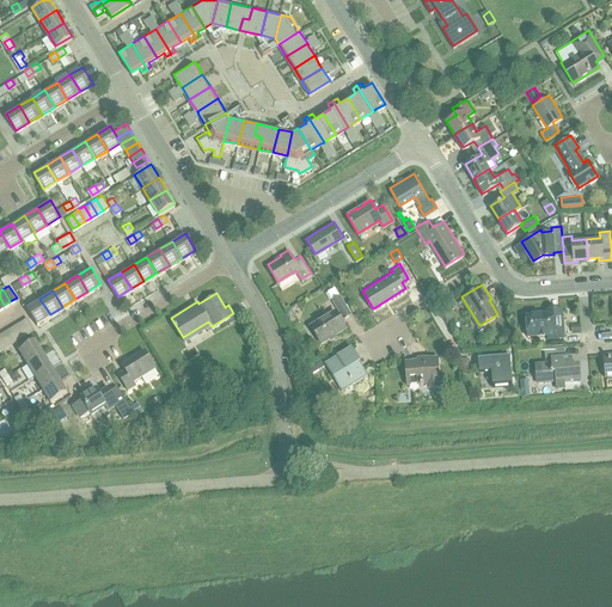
[(343,316),(349,311),(340,294),(332,298),(343,316)]
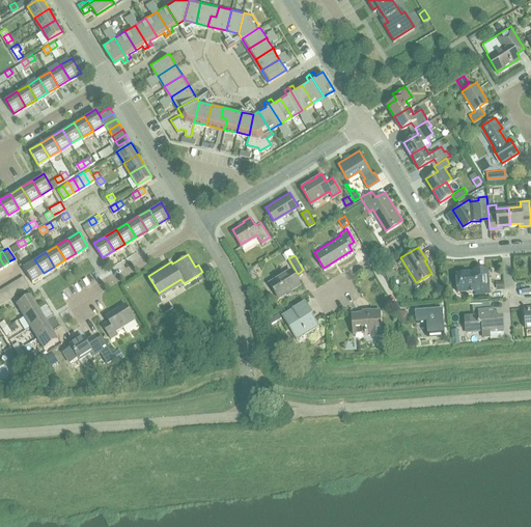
[(44,273),(34,259),(23,266),(32,280),(44,273)]
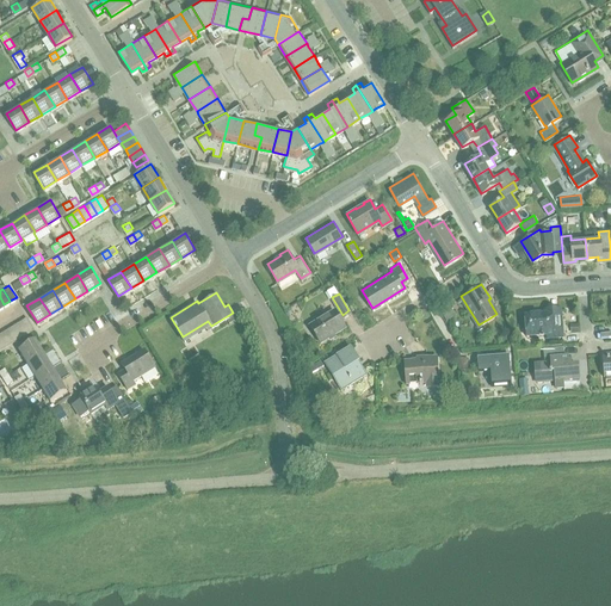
[(450,304),(442,310),(446,319),(455,314),(450,304)]
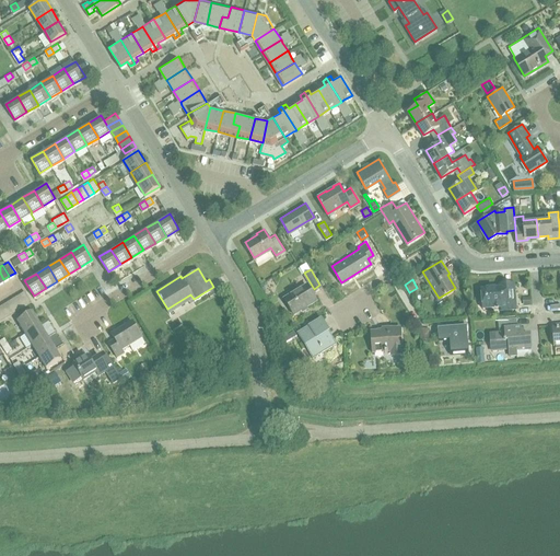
[(506,308),(515,307),(513,281),(504,281),(504,285),(480,287),(482,307),(506,304),(506,308)]
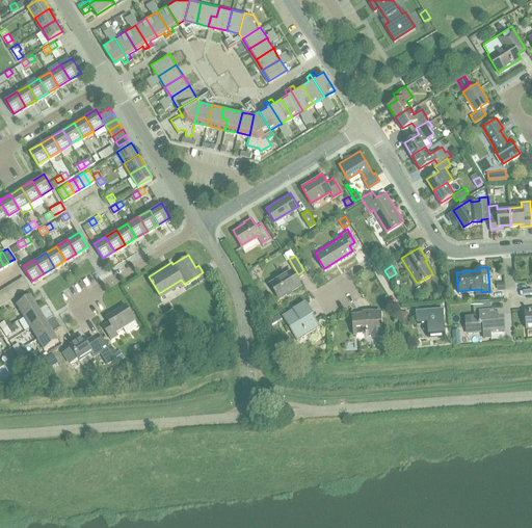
[(278,296),(300,283),(291,268),(269,281),(278,296)]
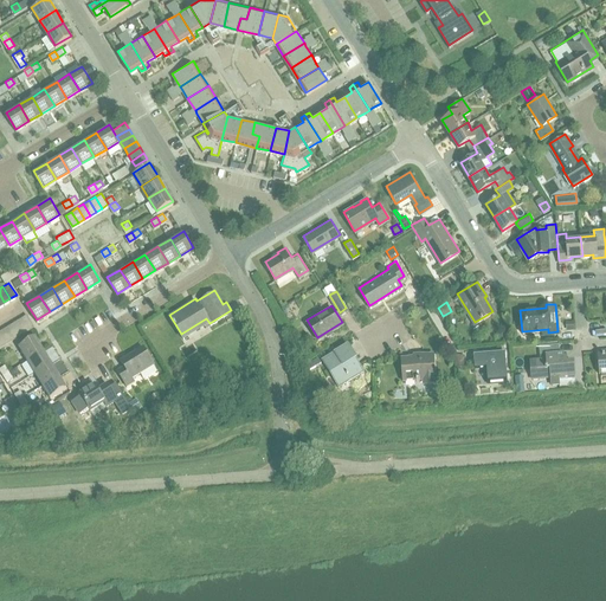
[(20,316),(27,328),(33,324),(26,311),(20,316)]
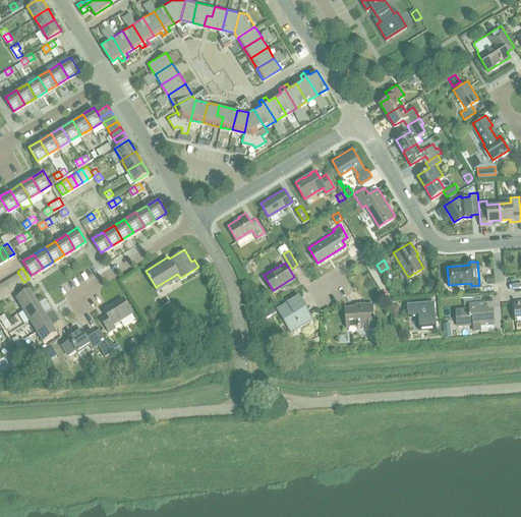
[(23,282),(17,272),(12,275),(18,285),(23,282)]
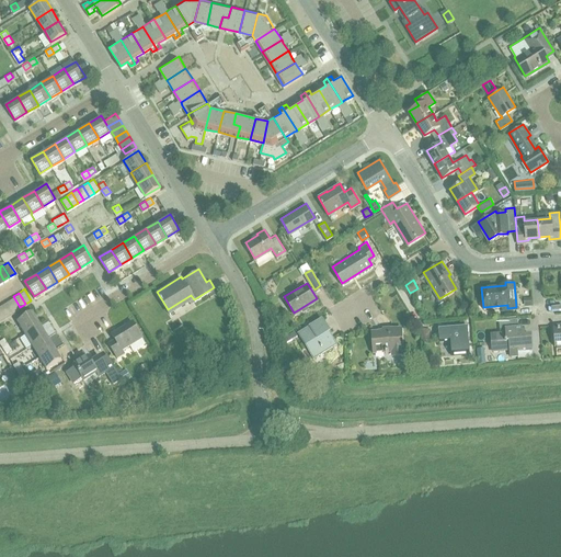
[(13,296),(8,299),(14,310),(20,307),(13,296)]
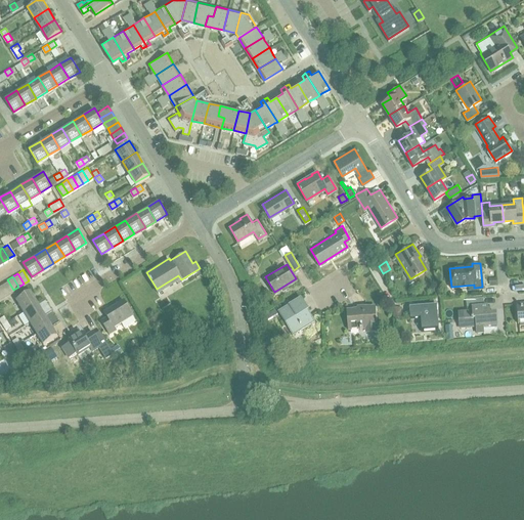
[(415,277),(407,282),(410,286),(417,282),(415,277)]
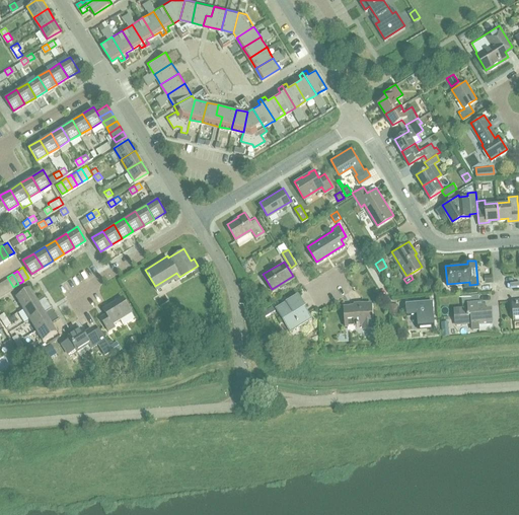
[(7,277),(1,280),(8,290),(13,287),(7,277)]
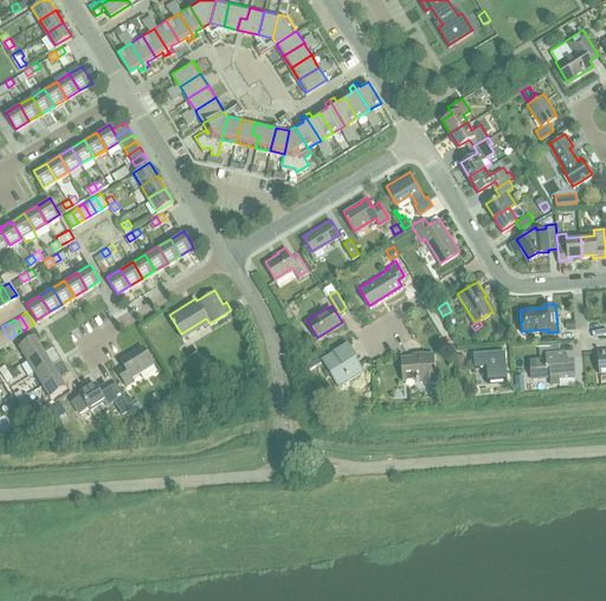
[(26,357),(43,348),(34,334),(18,344),(26,357)]
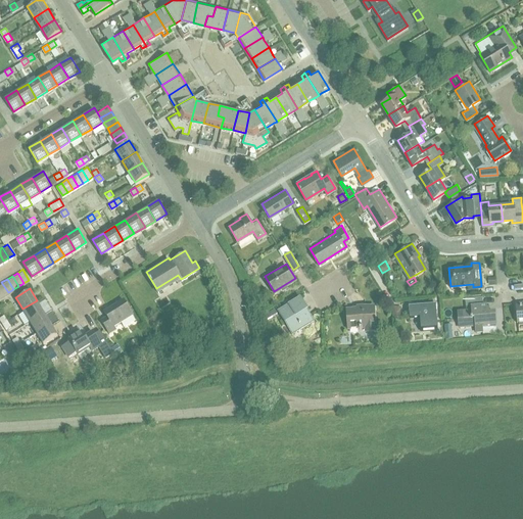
[(291,331),(313,318),(306,308),(299,295),(278,309),(291,331)]
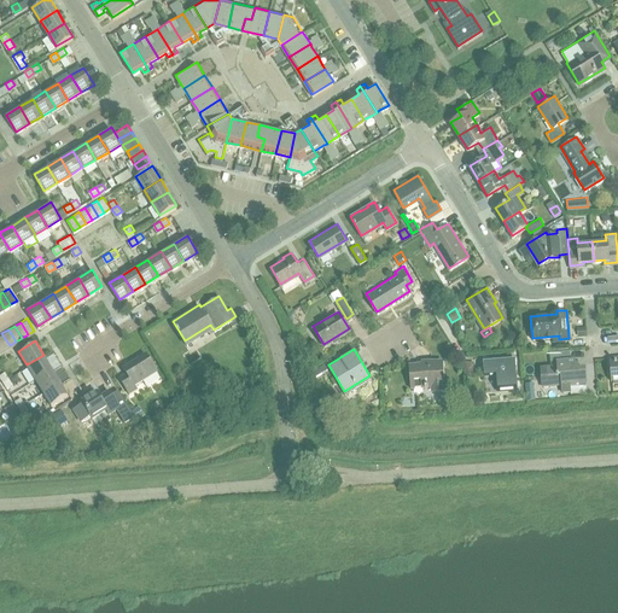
[(546,366),(541,366),(542,384),(548,383),(561,381),(561,383),(561,389),(570,387),(569,383),(578,381),(579,383),(587,381),(586,366),(577,366),(576,362),(570,363),(569,349),(548,350),(549,360),(555,358),(555,365),(546,366)]
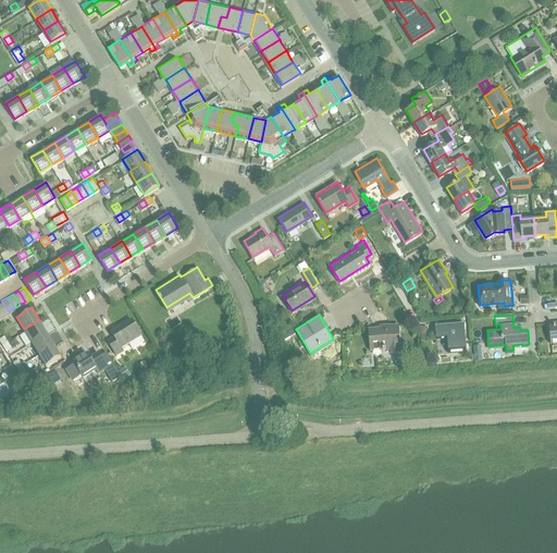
[(121,345),(140,333),(131,318),(111,330),(114,335),(107,339),(115,354),(123,349),(121,345)]
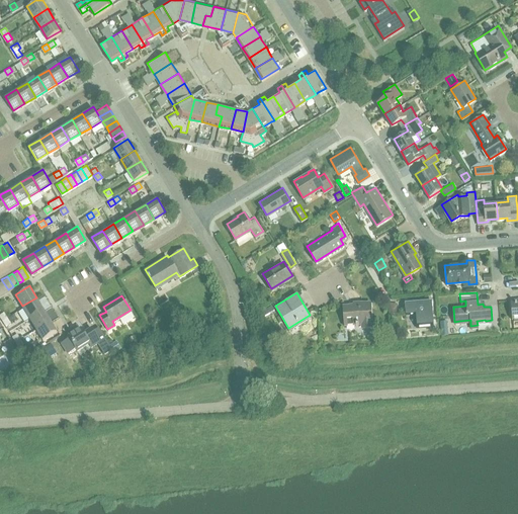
[(22,306),(17,309),(24,320),(29,317),(44,308),(36,297),(22,306)]
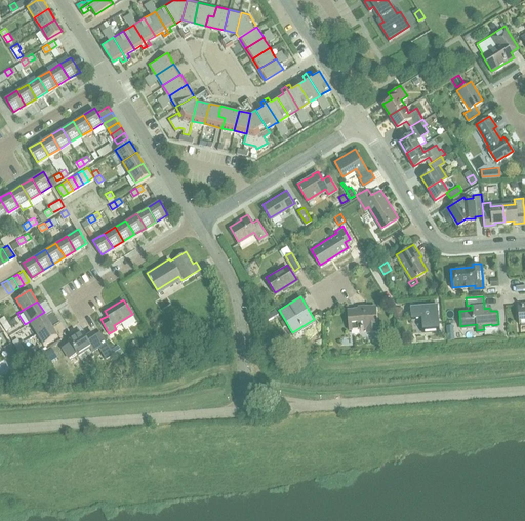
[(411,317),(418,317),(420,317),(421,329),(439,328),(437,304),(410,306),(411,317)]
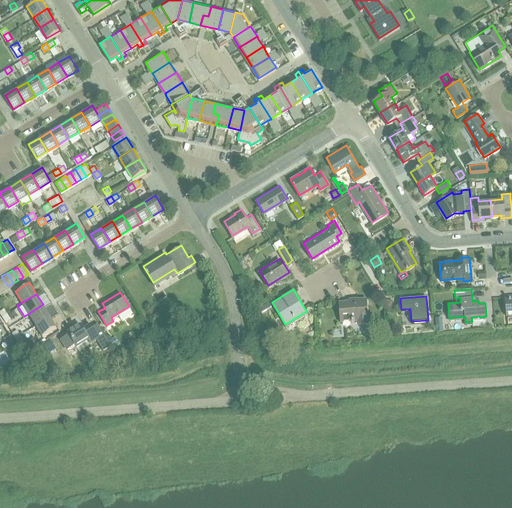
[(366,317),(367,317),(365,297),(356,297),(357,299),(339,300),(340,320),(358,319),(358,322),(366,322),(366,317)]
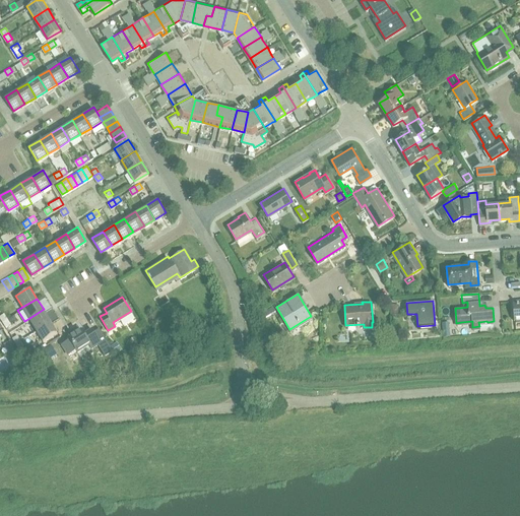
[(397,304),(389,305),(390,314),(398,314),(397,304)]
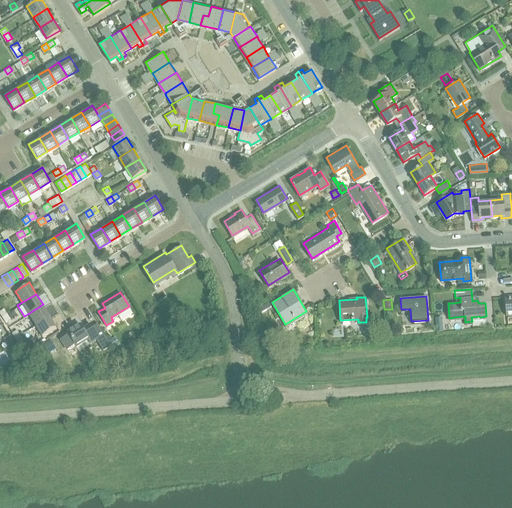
[(43,304),(29,313),(35,323),(49,315),(43,304)]
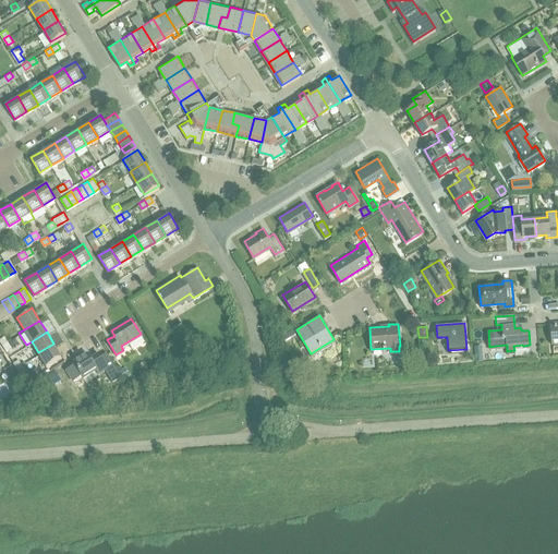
[(11,346),(8,340),(2,344),(5,349),(11,346)]
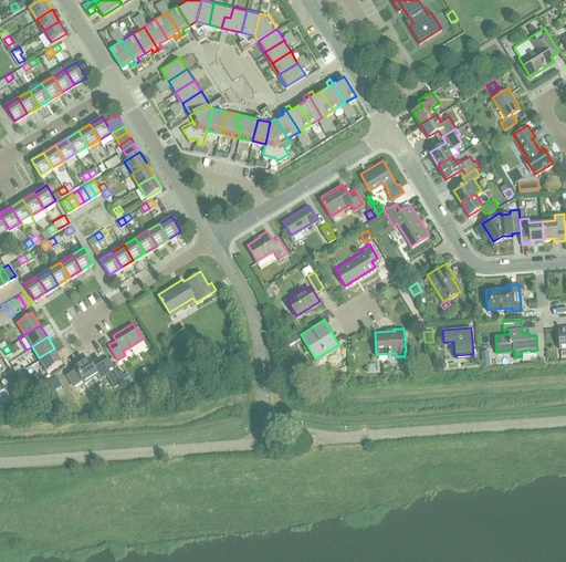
[(54,349),(39,357),(46,370),(62,361),(54,349)]
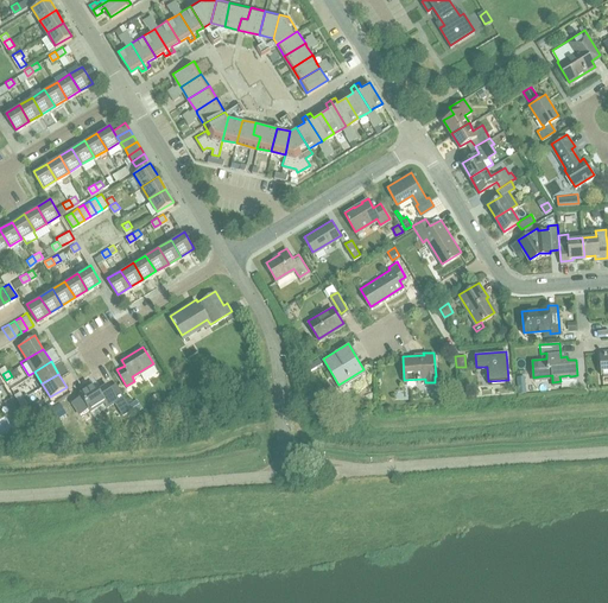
[(82,394),(73,400),(80,413),(89,407),(90,408),(105,400),(107,404),(114,399),(122,413),(132,407),(128,401),(116,381),(108,385),(108,383),(99,389),(95,383),(81,393),(82,394)]
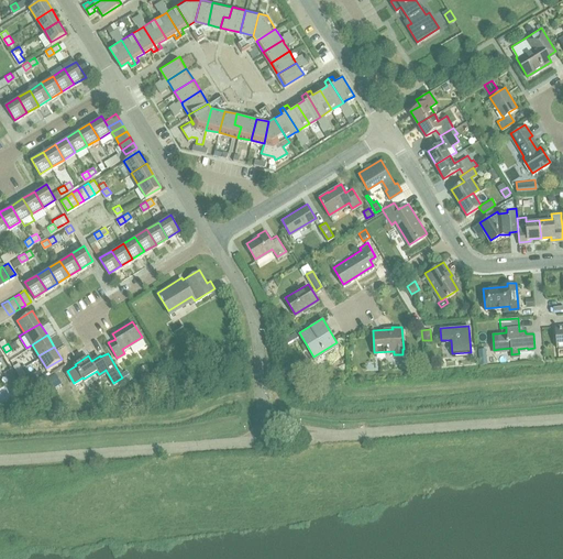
[(17,370),(22,366),(19,361),(13,363),(17,370)]
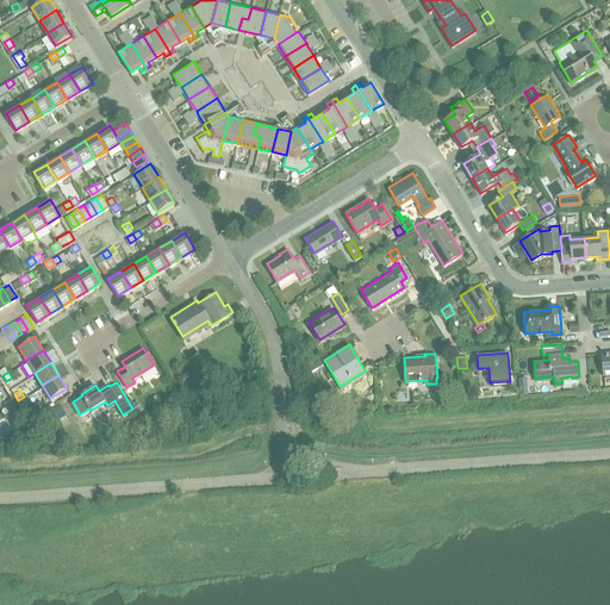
[(24,397),(18,400),(23,406),(27,403),(24,397)]
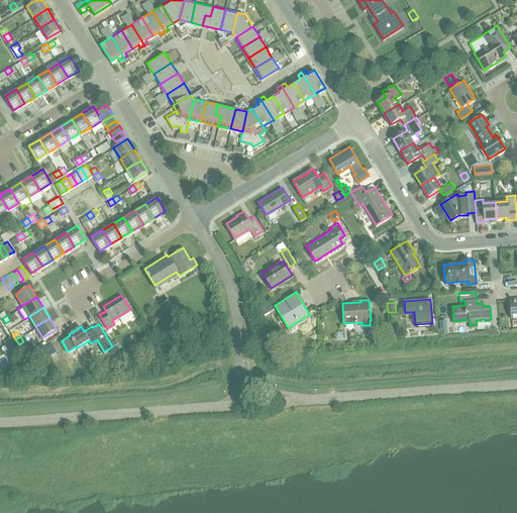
[(115,337),(109,341),(112,346),(114,348),(119,345),(115,337)]
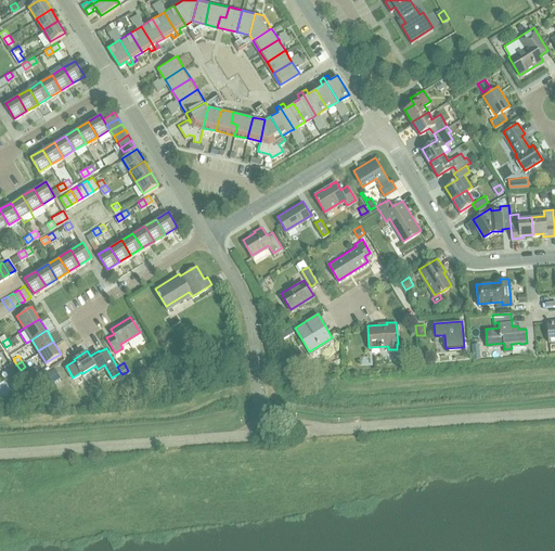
[(54,364),(47,369),(54,380),(61,375),(54,364)]
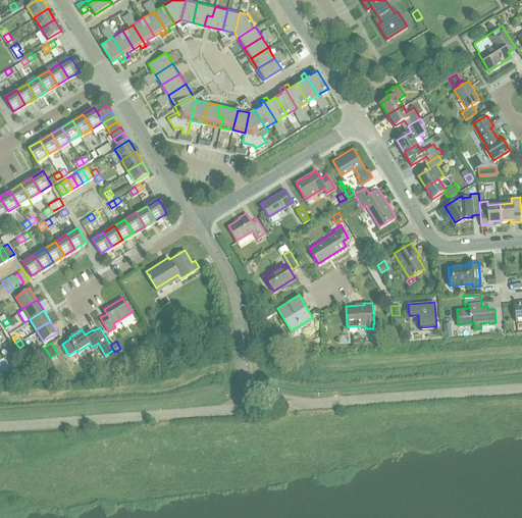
[(30,344),(18,351),(23,358),(34,352),(30,344)]
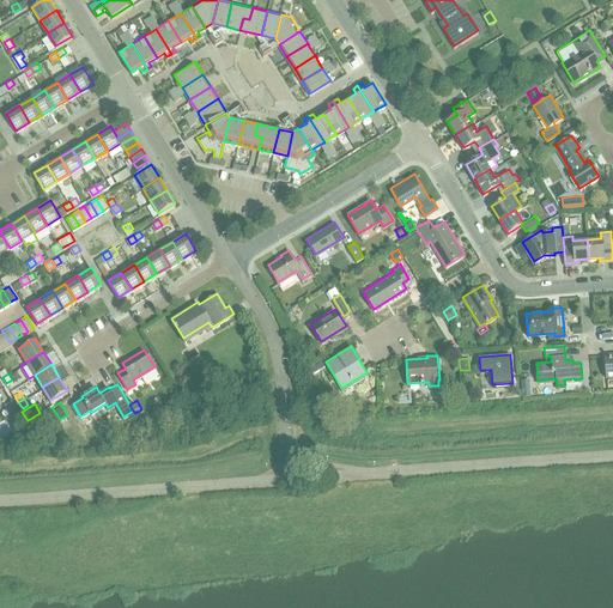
[(17,409),(13,412),(16,417),(13,419),(18,425),(24,421),(17,409)]
